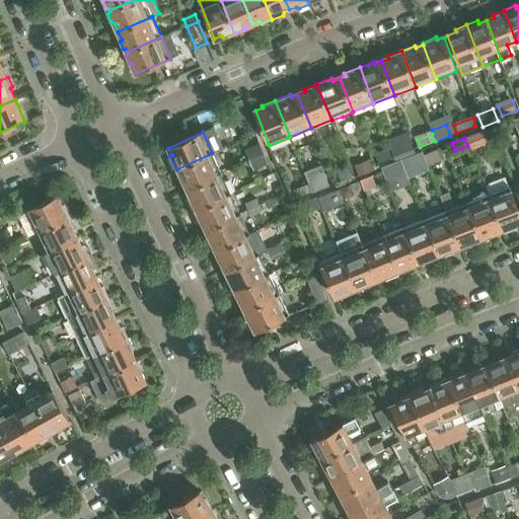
[(249,160),(264,153),(260,144),(245,151),(249,160)]
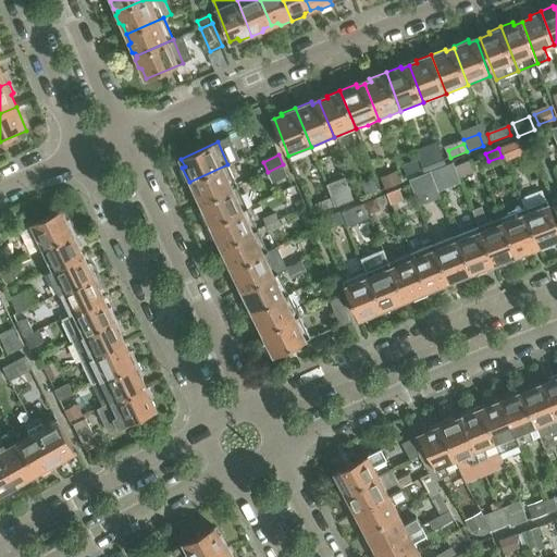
[(423,169),(419,159),(405,164),(408,174),(423,169)]
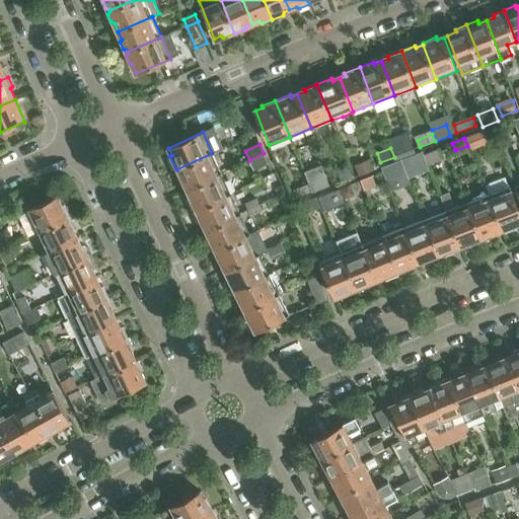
[(428,165),(443,159),(439,148),(424,154),(428,165)]
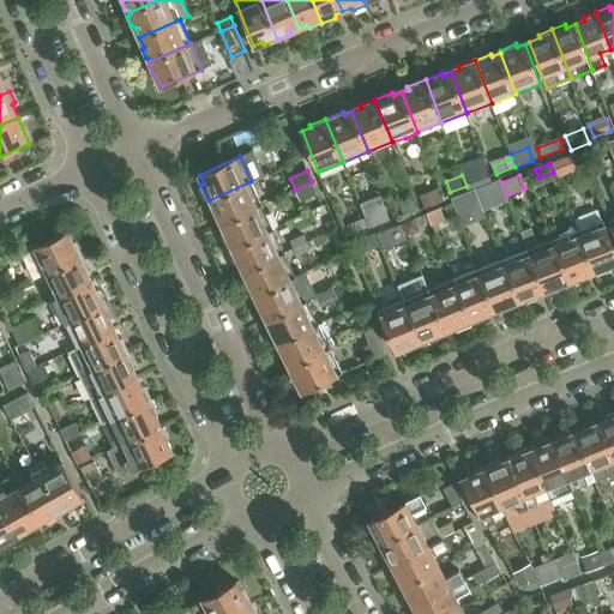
[(222,223),(262,205),(251,181),(209,200),(216,217),(218,216),(222,223)]
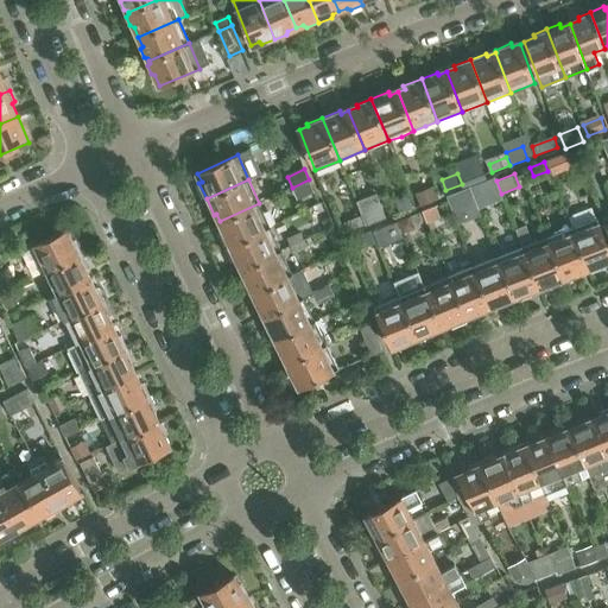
[(315,190),(309,179),(292,188),(297,198),(315,190)]
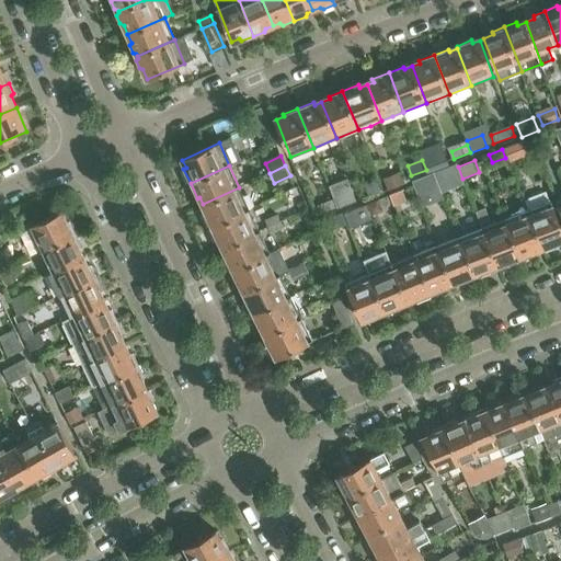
[(435,176),(441,189),(453,183),(448,171),(435,176)]
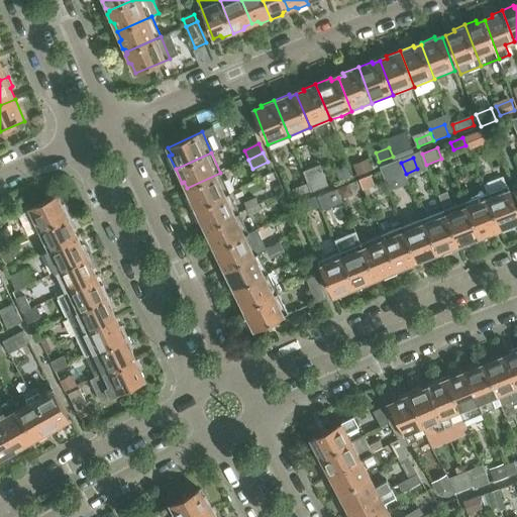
[(357,173),(372,168),(368,159),(354,164),(357,173)]
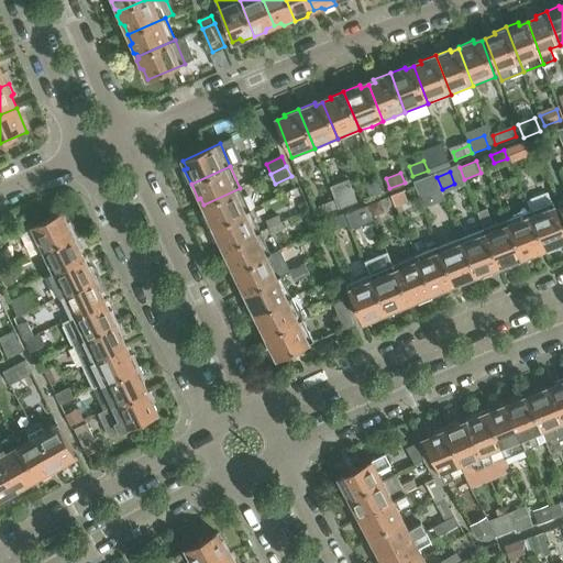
[(537,183),(541,196),(549,192),(544,179),(537,183)]
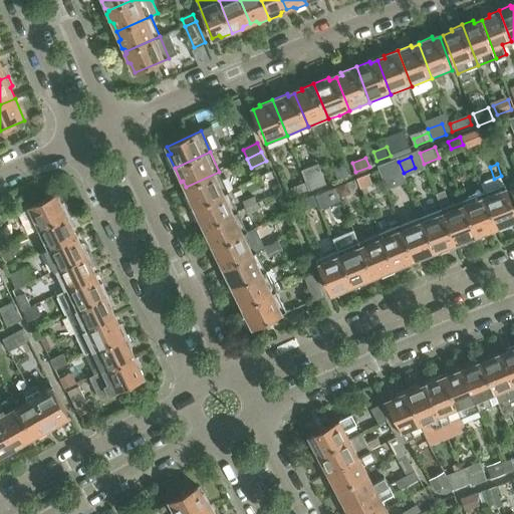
[(335,170),(340,180),(351,176),(346,165),(335,170)]
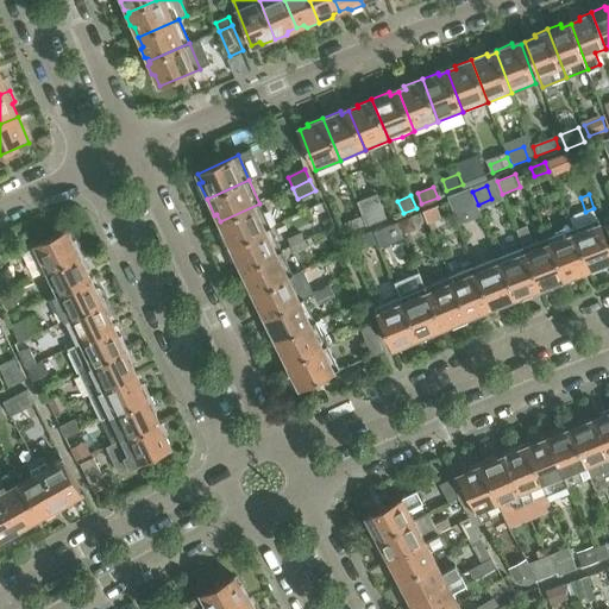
[(449,201),(453,214),(465,209),(459,196),(449,201)]
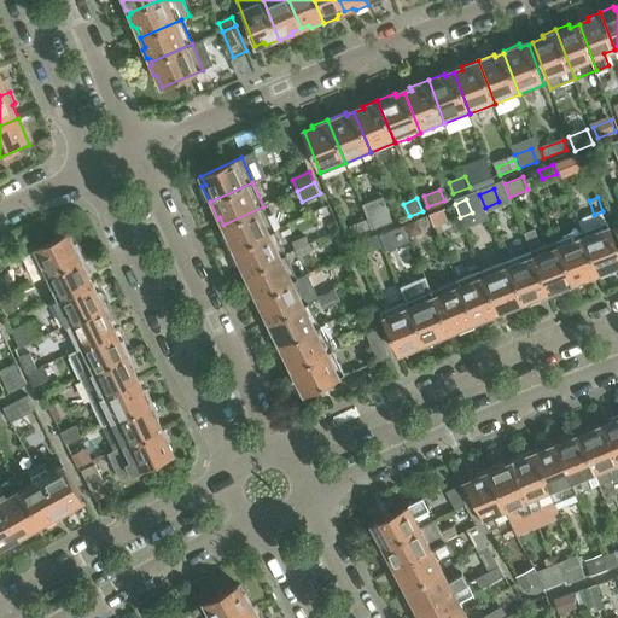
[(232,250),(274,231),(263,207),(223,225),(227,233),(225,234),(232,250)]
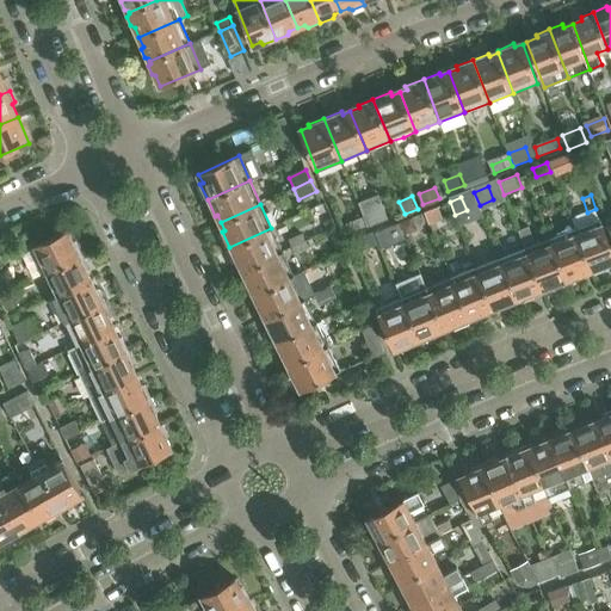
[(381,205),(364,213),(369,224),(386,218),(381,205)]
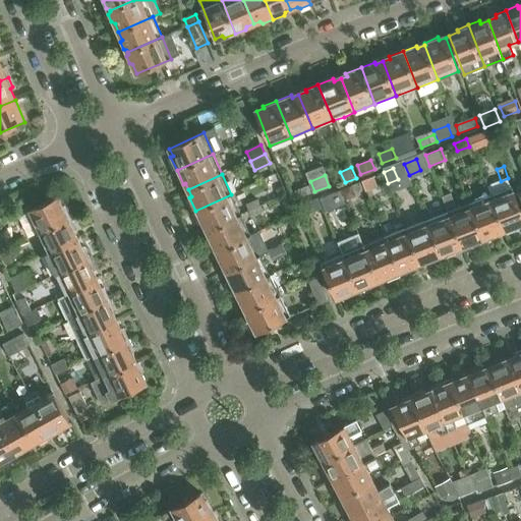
[(373,176),(362,181),(366,190),(378,186),(373,176)]
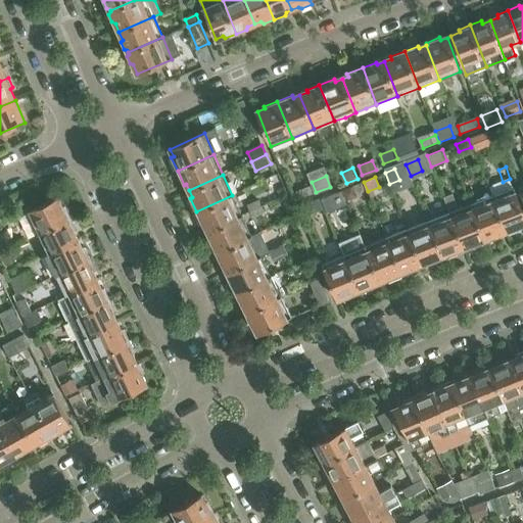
[(310,186),(295,192),(298,199),(313,193),(310,186)]
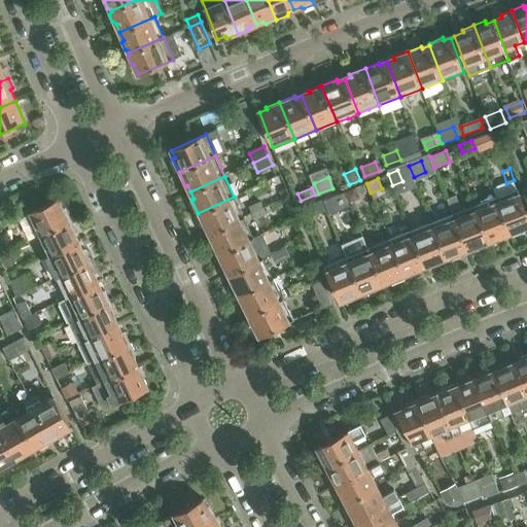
[(354,187),(346,191),(349,201),(358,197),(354,187)]
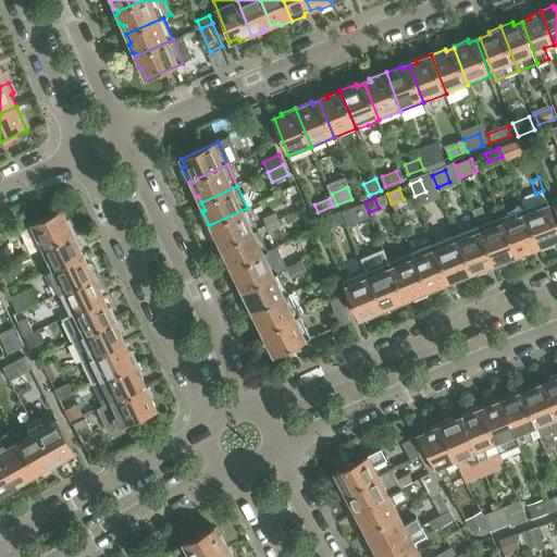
[(556,223),(547,199),(524,208),(539,245),(541,245),(542,247),(556,242),(555,239),(556,237),(556,223)]
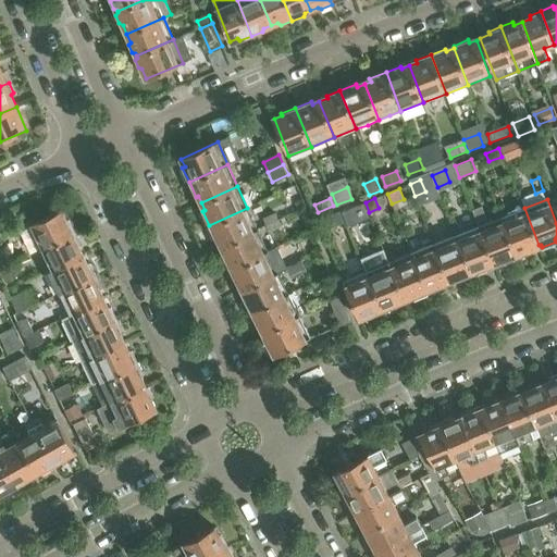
[(518,257),(502,217),(489,222),(482,206),(473,210),(479,225),(494,263),(503,260),(504,262),(518,257)]
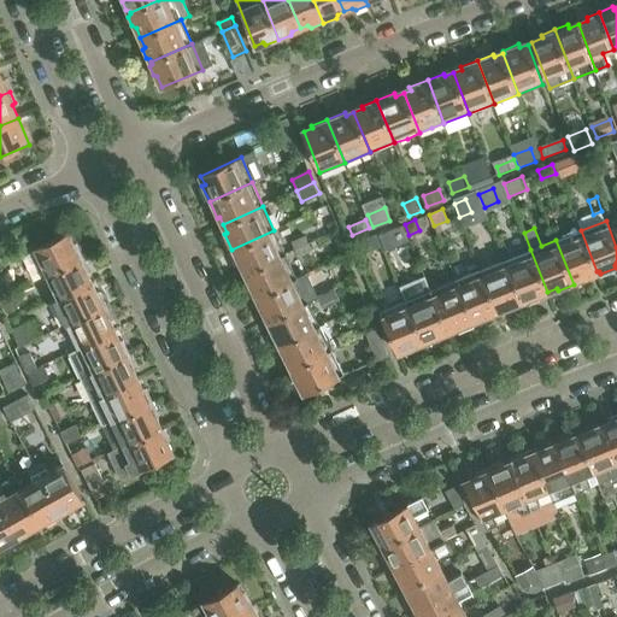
[(388,229),(377,234),(382,245),(393,240),(388,229)]
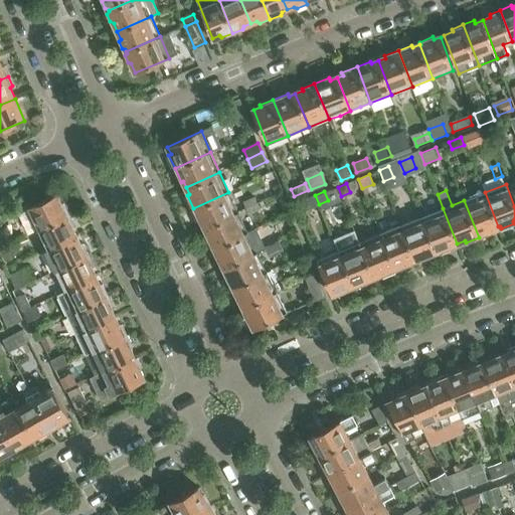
[(204,227),(238,212),(228,192),(193,208),(199,221),(201,220),(204,227)]
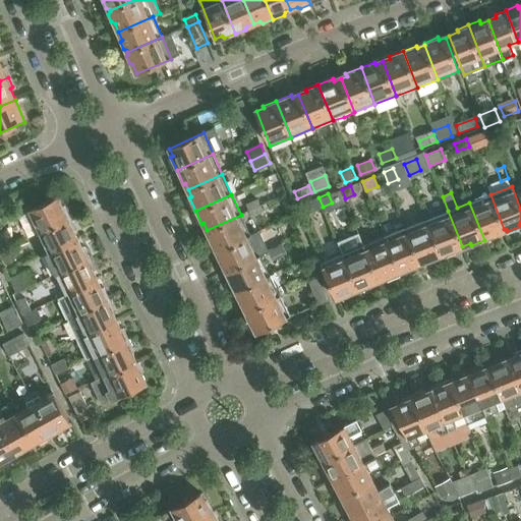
[(504,229),(490,194),(469,203),(484,240),(498,234),(498,232),(504,229)]
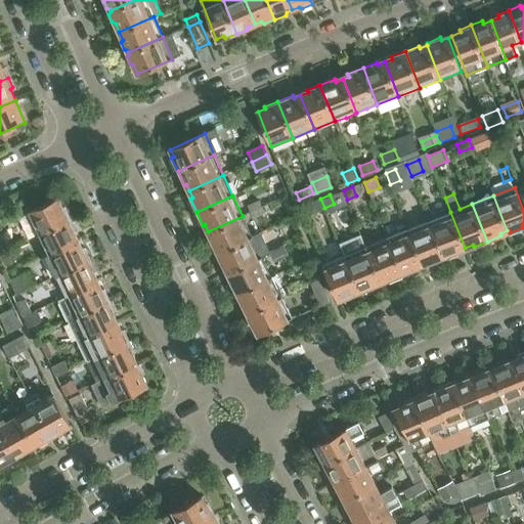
[(38,233),(71,218),(66,207),(62,206),(58,197),(23,213),(27,222),(31,220),(38,233)]
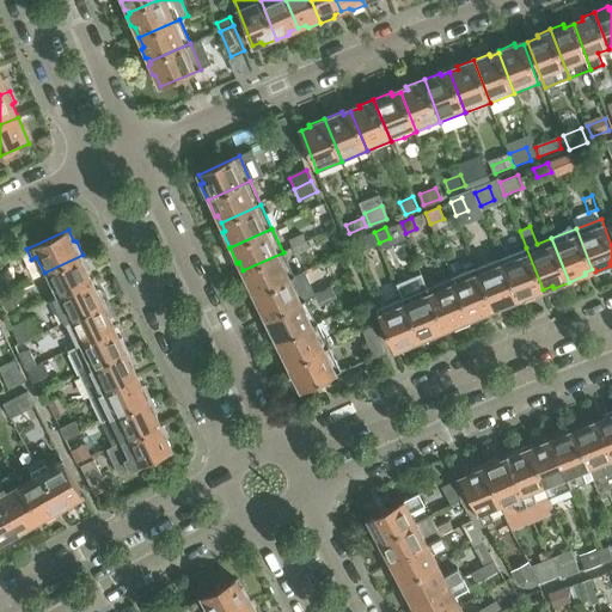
[(379,243),(374,232),(357,238),(362,249),(379,243)]
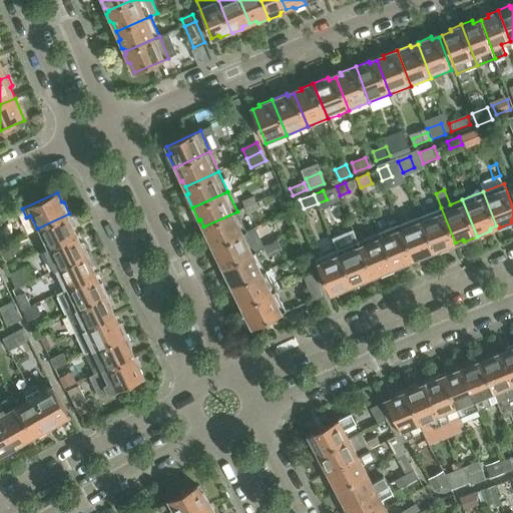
[(253,196),(243,201),(245,207),(257,202),(253,196)]
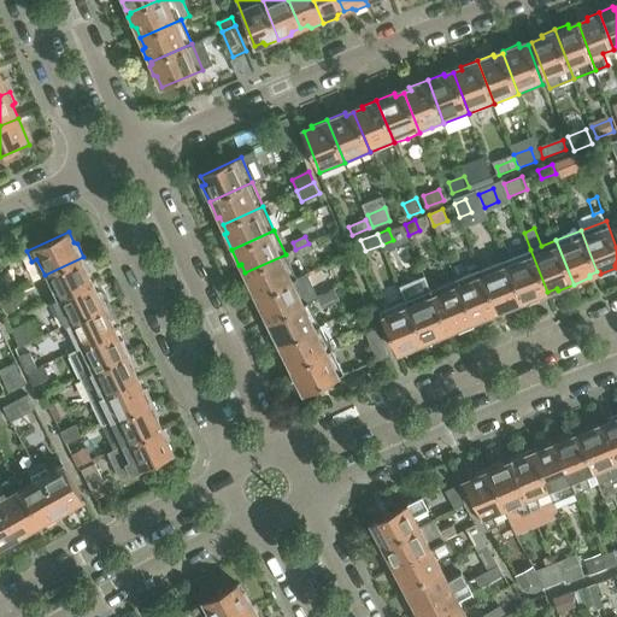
[(312,251),(309,244),(295,250),(299,257),(312,251)]
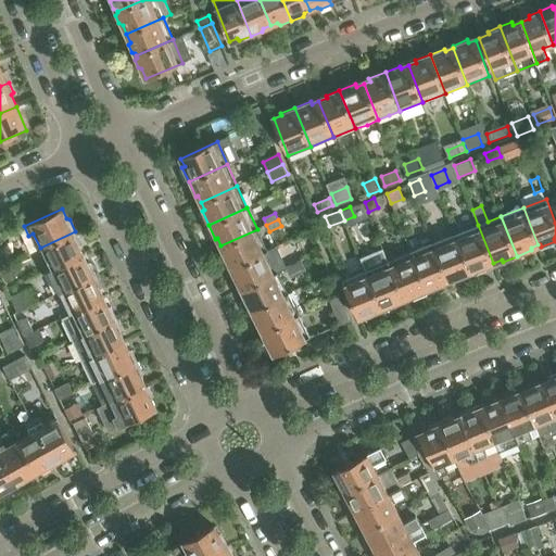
[(493,263),(478,225),(455,234),(471,274),(488,267),(487,265),(493,263)]
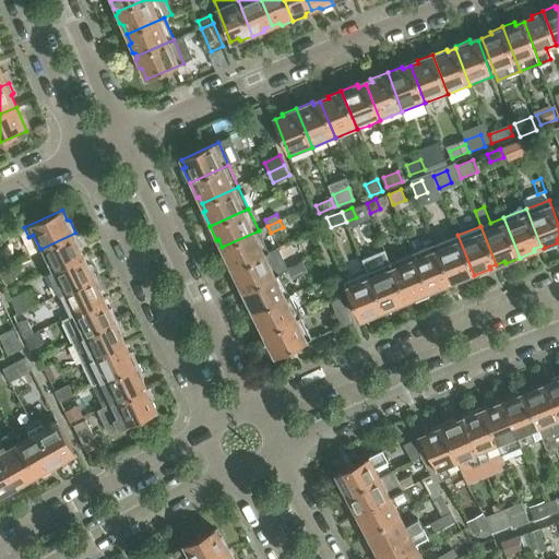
[(230,270),(268,251),(259,230),(222,247),(225,253),(224,254),(230,270)]
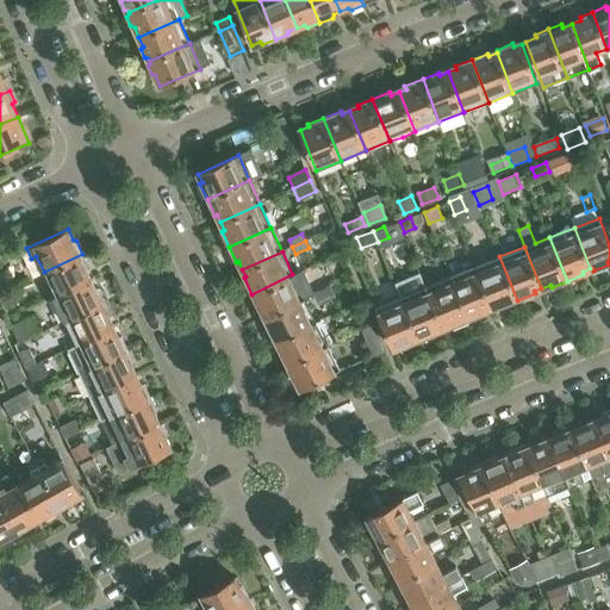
[(82,254),(44,272),(55,296),(92,279),(87,268),(88,266),(82,254)]
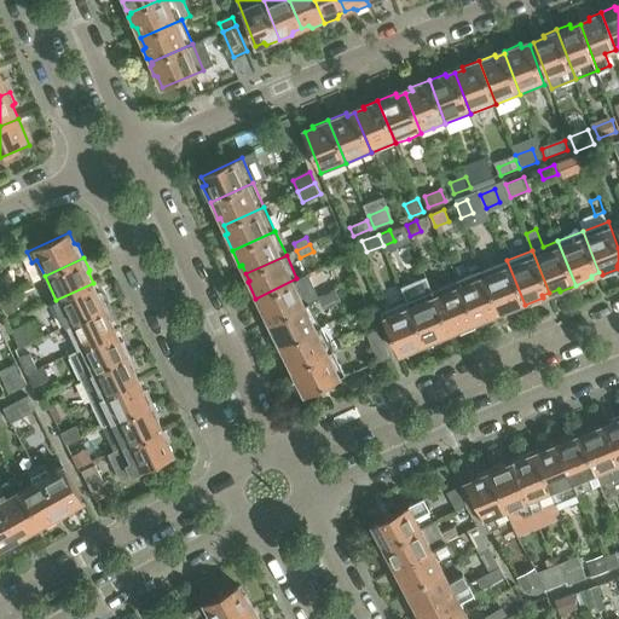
[(525,305),(507,260),(482,271),(499,312),(509,308),(509,311),(525,305)]
